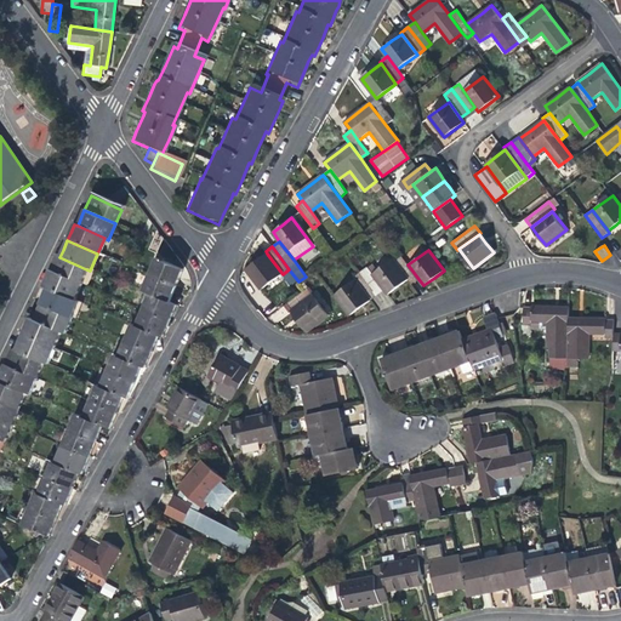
[(262,289),(283,274),(267,254),(260,260),(246,269),(262,289)]
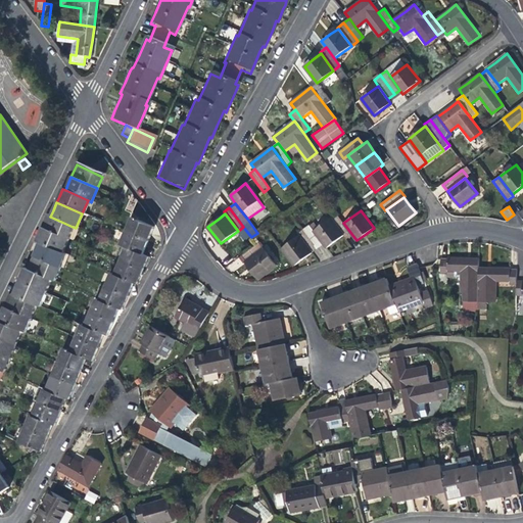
[(43,224),(40,229),(66,240),(73,227),(50,217),(47,216),(43,224)]
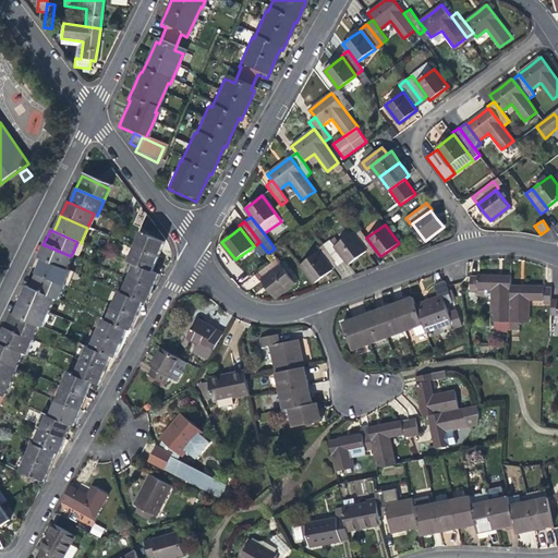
[(370,255),(376,251),(366,238),(361,230),(354,235),(366,251),(370,255)]
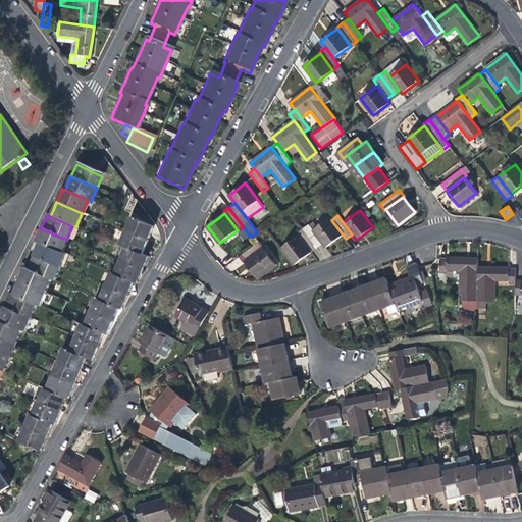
[(313,229),(323,244),(326,247),(332,243),(343,235),(331,220),(329,217),(313,229)]
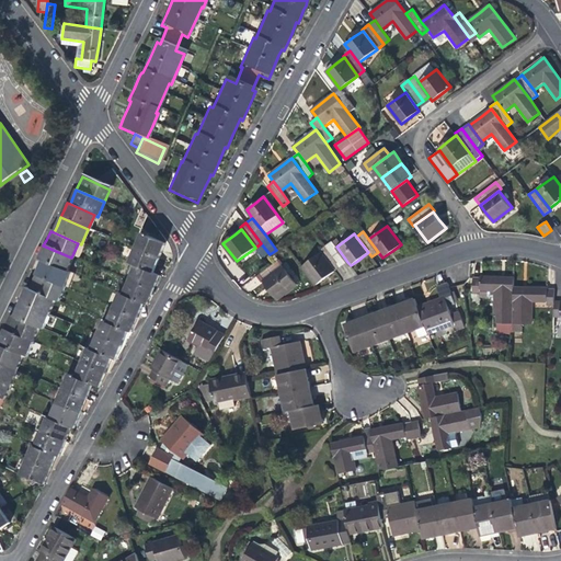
[(141,236),(135,250),(158,260),(160,254),(164,245),(141,236)]
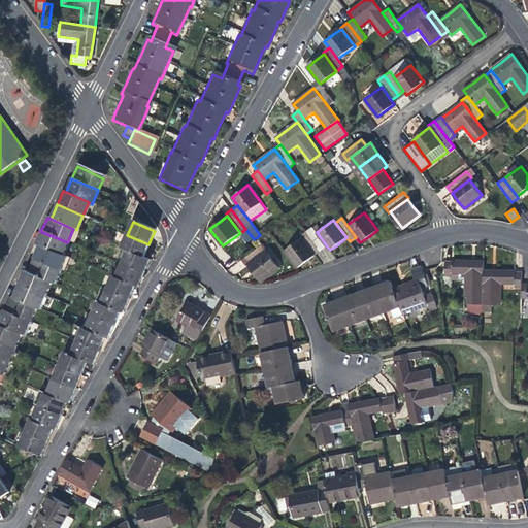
[(321,251),(327,246),(317,232),(312,227),(306,232),(321,251)]
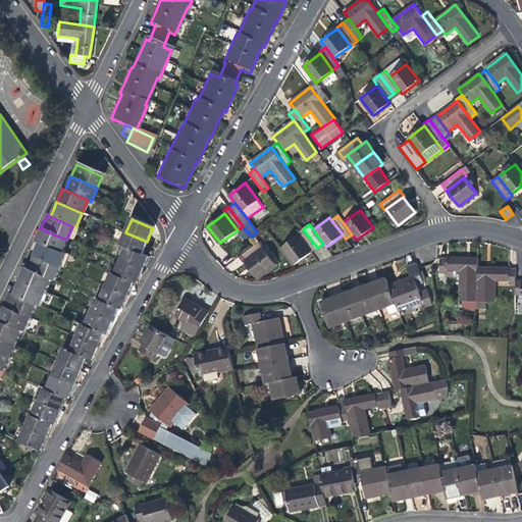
[(34,243),(38,244),(60,254),(66,240),(40,228),(37,236),(34,243)]
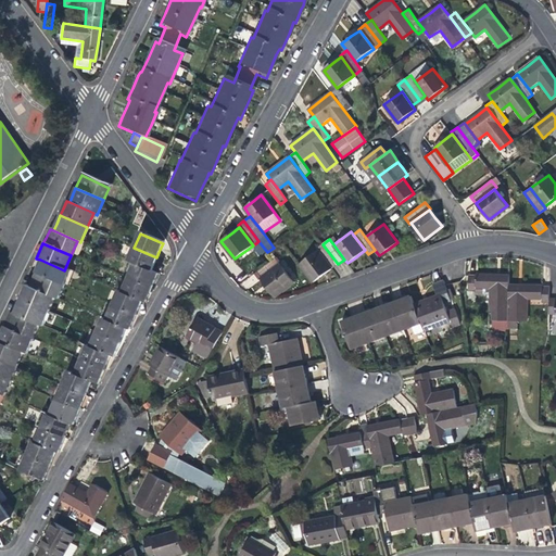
[(318,250),(331,268),(338,264),(323,244),(316,249),(318,250)]
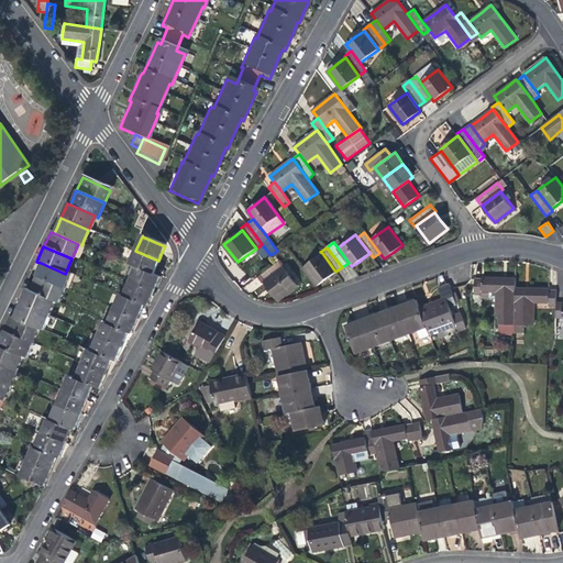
[(129,266),(134,268),(152,276),(155,268),(158,261),(135,251),(129,266)]
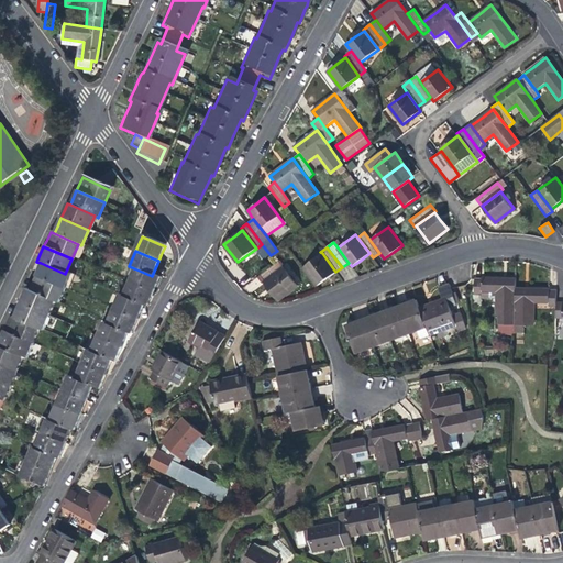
[(331,276),(335,272),(322,253),(304,267),(317,286),(331,276)]
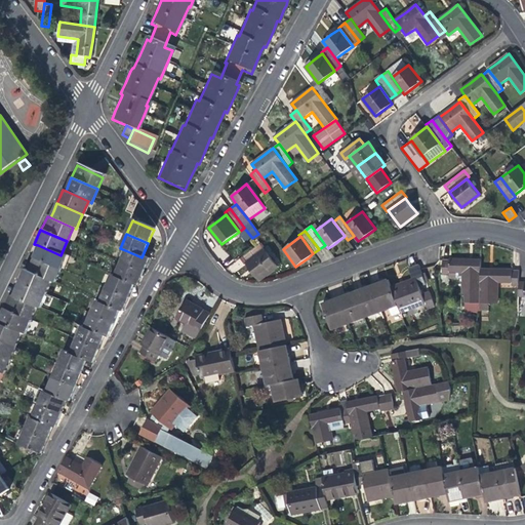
[(247,263),(265,249),(260,243),(241,257),(245,264),(247,263)]
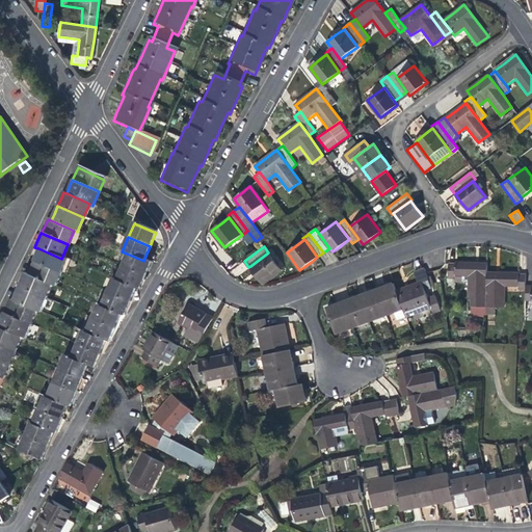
[(35,256),(32,263),(58,274),(64,260),(61,259),(38,248),(35,256)]
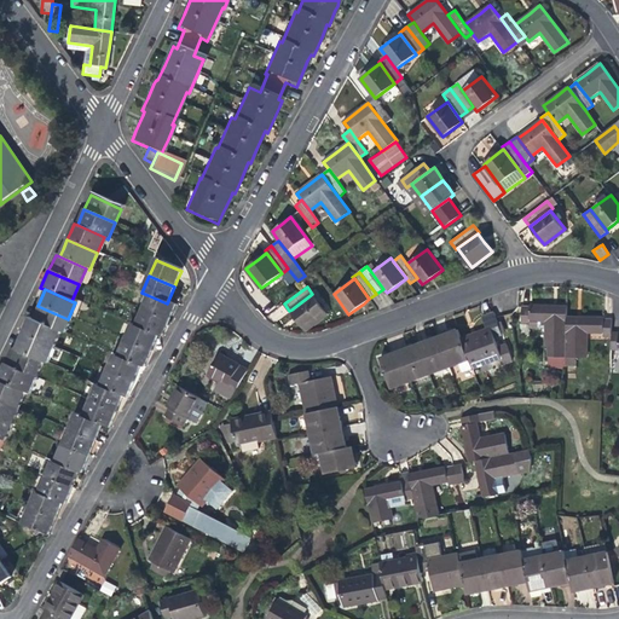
[(312,294),(291,310),(306,329),(316,322),(327,314),(312,294)]
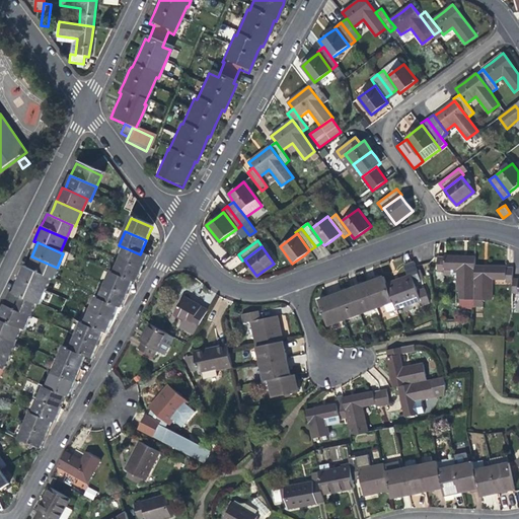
[(124,247),(119,261),(141,271),(143,264),(146,257),(140,254),(124,247)]
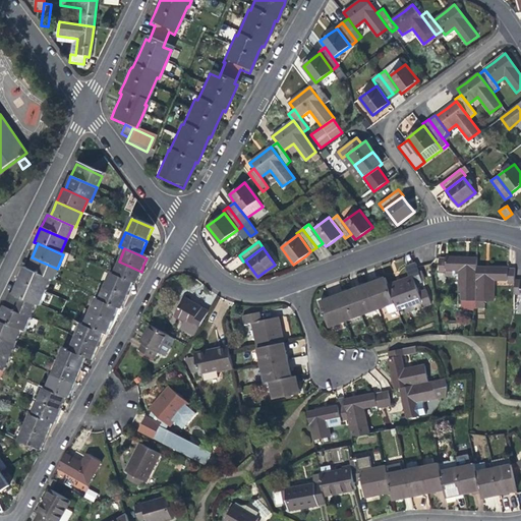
[(29,264),(25,271),(48,281),(51,282),(57,269),(32,257),(29,264)]
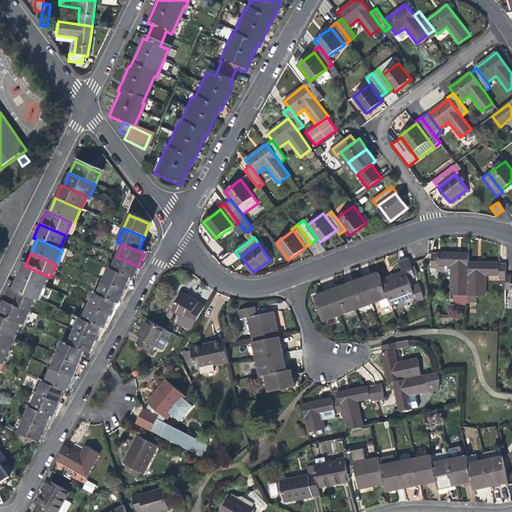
[(439,253),(438,264),(453,265),(452,286),(454,287),(468,287),(469,263),(469,254),(458,254),(439,253)]
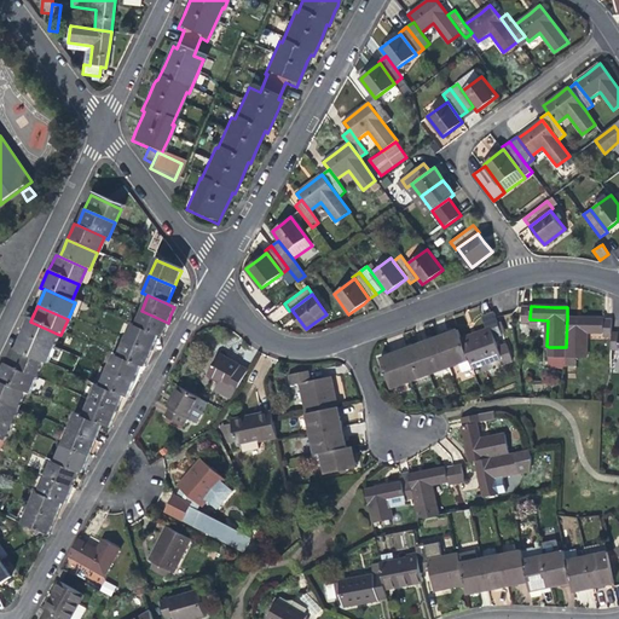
[(484,314),(489,330),(492,337),(495,336),(503,333),(495,310),(484,314)]
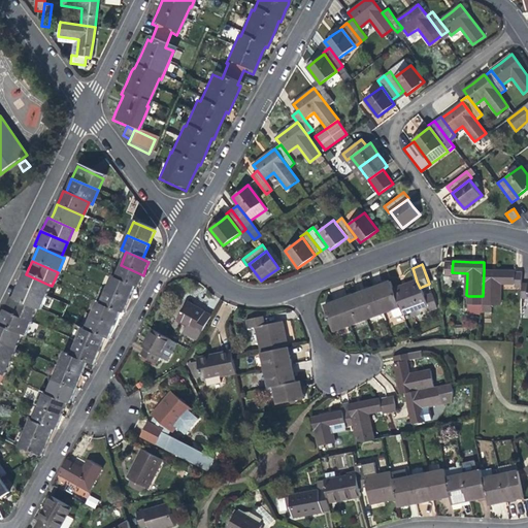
[(121,265),(114,279),(134,288),(137,290),(140,283),(143,275),(121,265)]
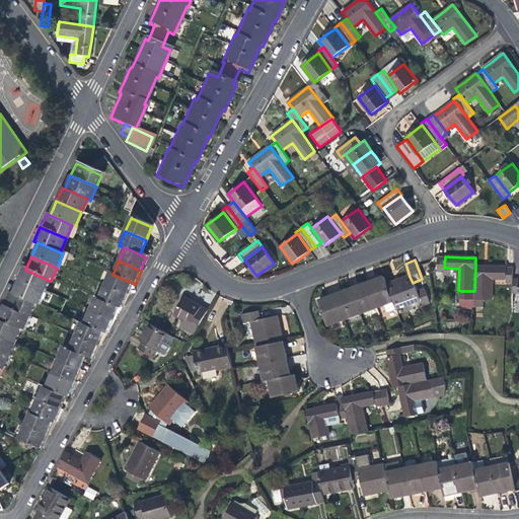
[(474,291),(474,300),(482,300),(490,300),(491,278),(506,279),(506,282),(513,283),(513,278),(514,268),(496,267),(475,267),(474,291)]
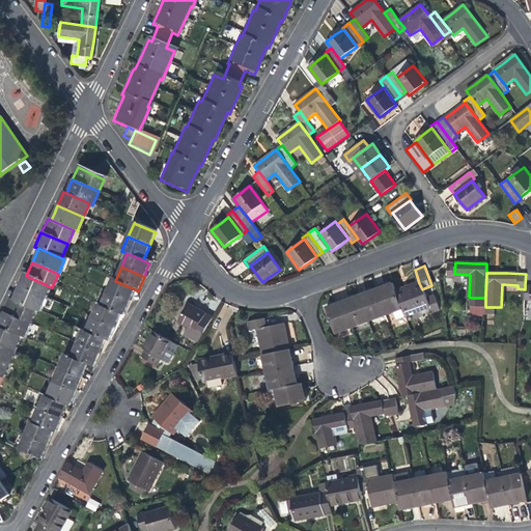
[(19,283),(17,288),(43,300),(49,286),(26,276),(23,275),(19,283)]
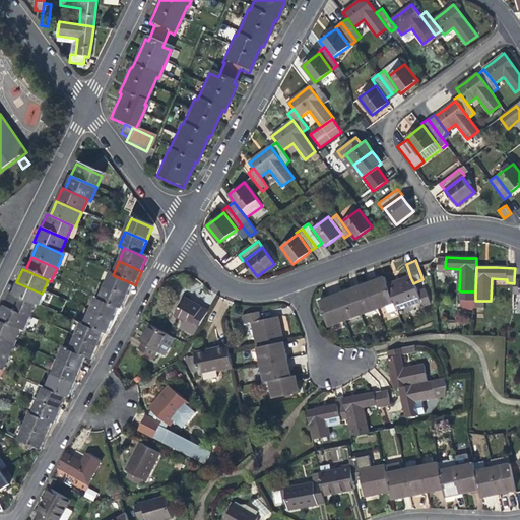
[(111,274),(105,288),(126,298),(129,290),(132,283),(113,275),(111,274)]
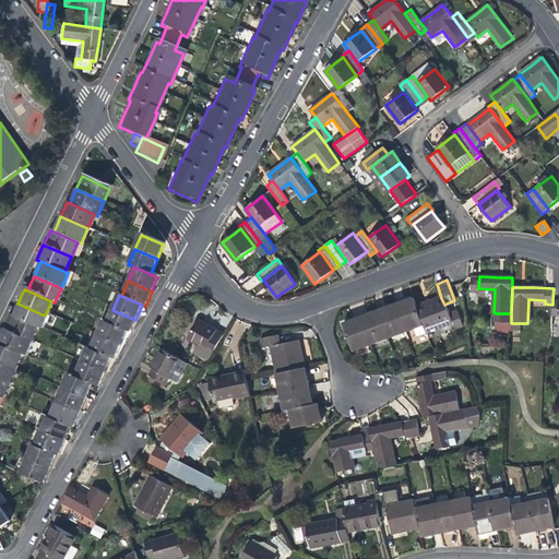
[(406,331),(414,329),(424,325),(417,307),(414,298),(405,301),(396,305),(406,331)]
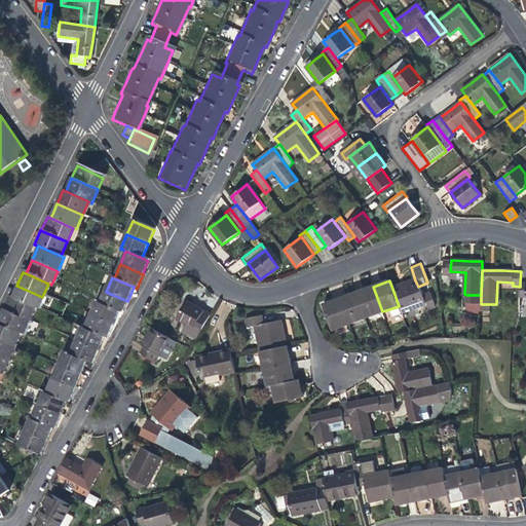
[(402,312),(426,303),(423,295),(420,286),(418,287),(415,280),(404,285),(392,289),(399,306),(402,312)]
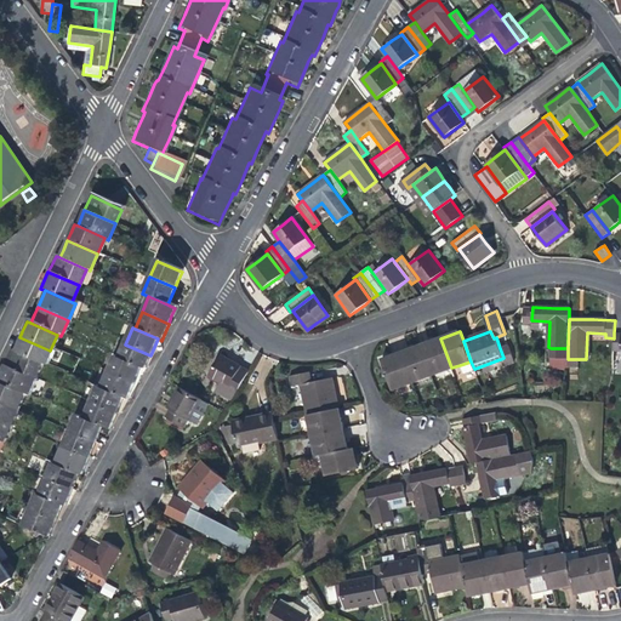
[(16,345),(12,353),(40,365),(44,366),(50,351),(20,337),(16,345)]
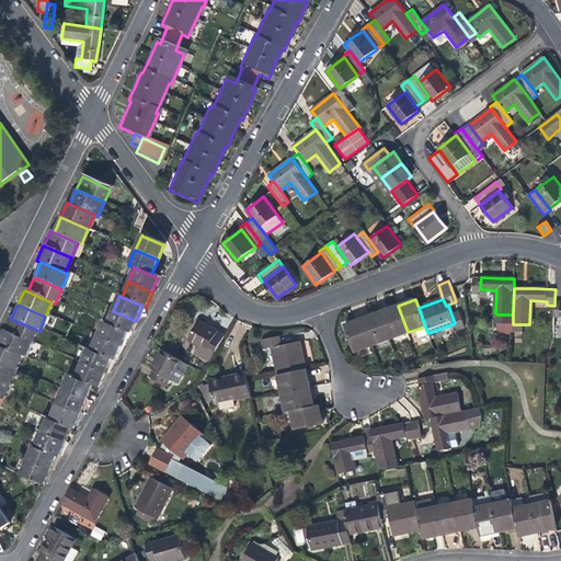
[(390,339),(408,332),(398,306),(390,308),(380,312),(390,339)]
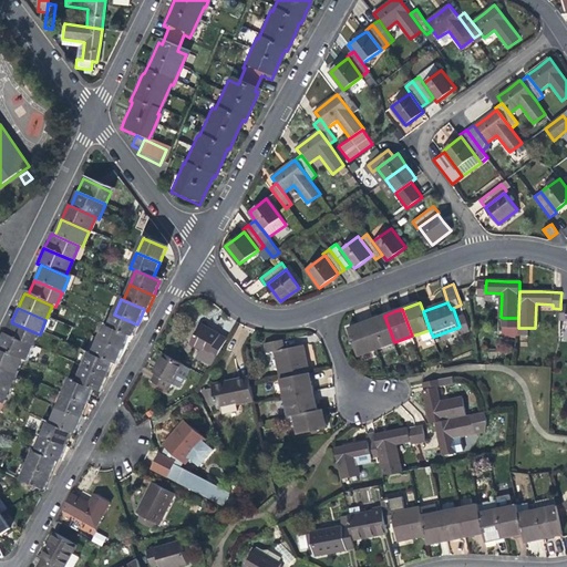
[(114,315),(107,329),(127,338),(131,339),(134,331),(137,325),(114,315)]
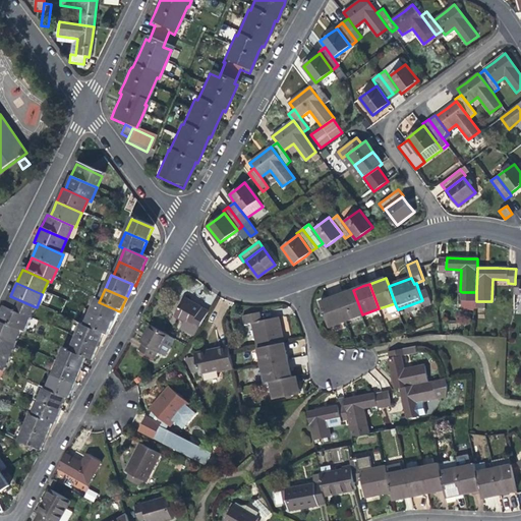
[(419,292),(422,300),(425,307),(432,304),(426,289),(419,292)]
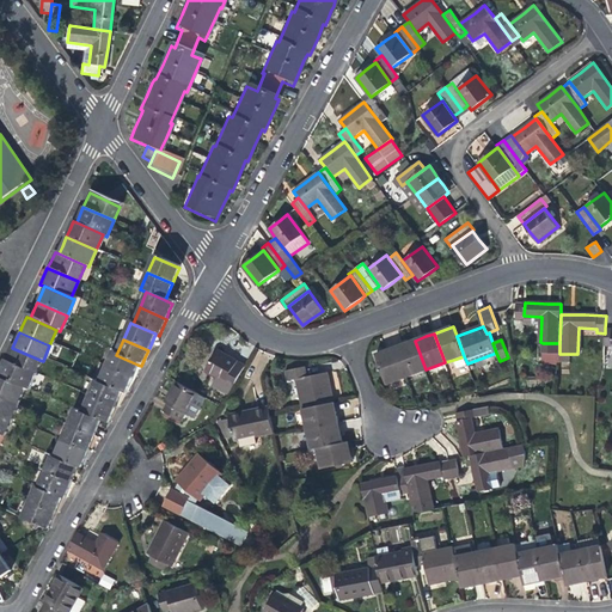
[(407,377),(426,369),(415,341),(405,343),(396,347),(407,377)]
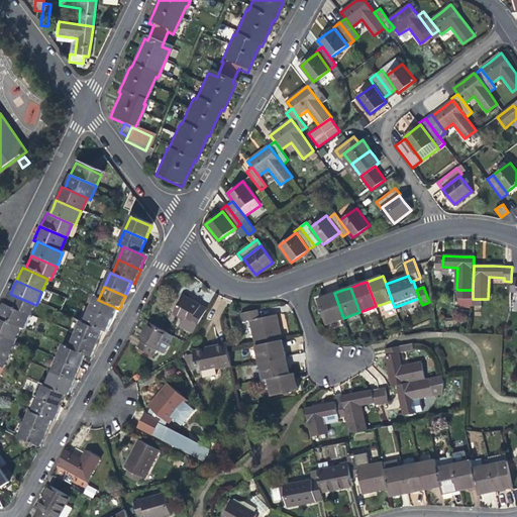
[(473,299),(473,290),(458,290),(458,298),(473,299)]
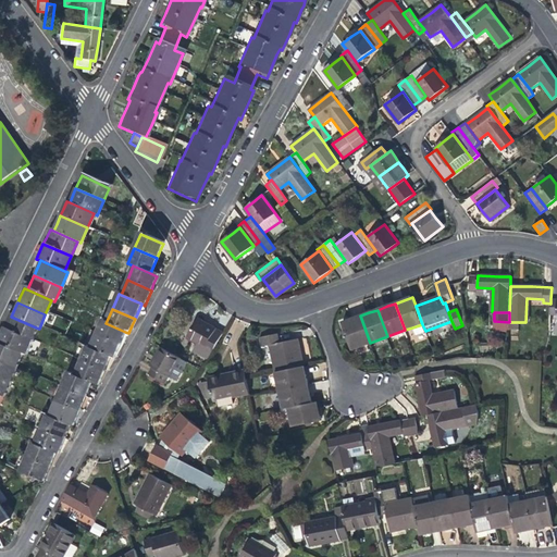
[(5,322),(2,330),(29,342),(36,327),(11,317),(9,316),(5,322)]
